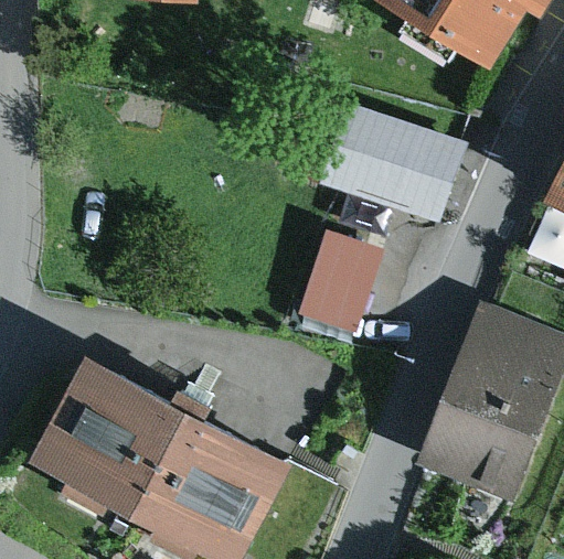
[(373,0),(488,71),(527,8),(541,17),(551,0),(373,0)]
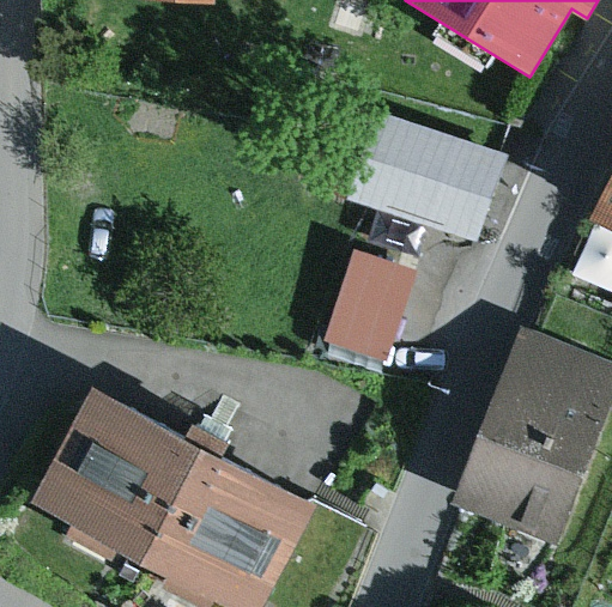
[(503,156),(371,110),(340,200),(472,247),(503,156)]
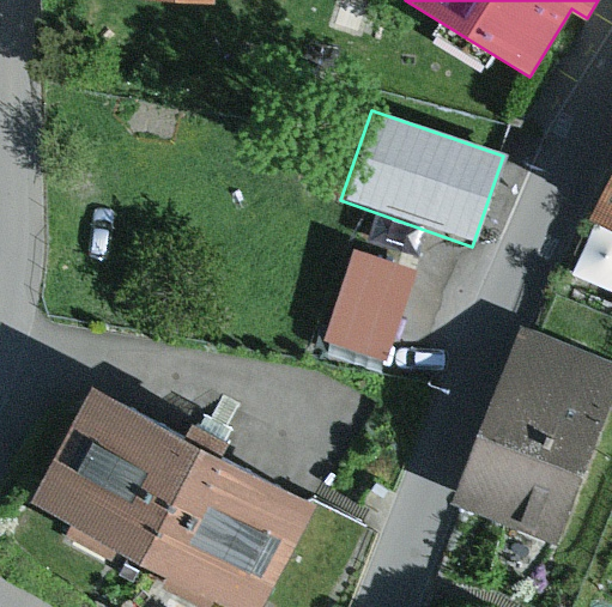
[(611,145),(577,213),(611,229),(611,145)]
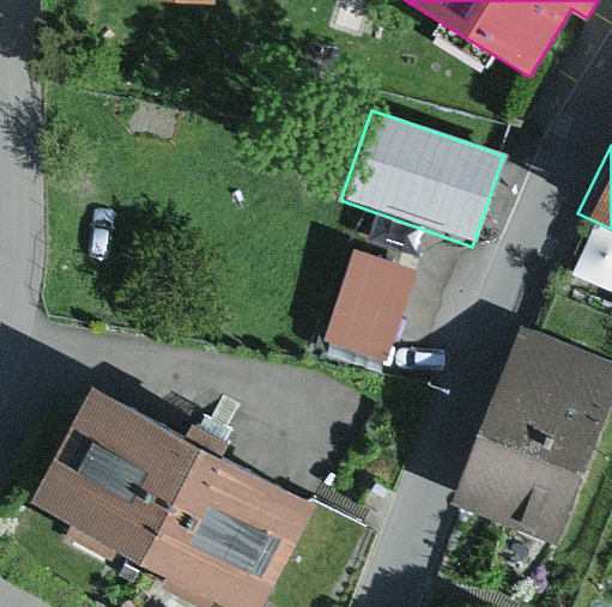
[(416,277),(351,255),(323,343),(388,363),(416,277)]
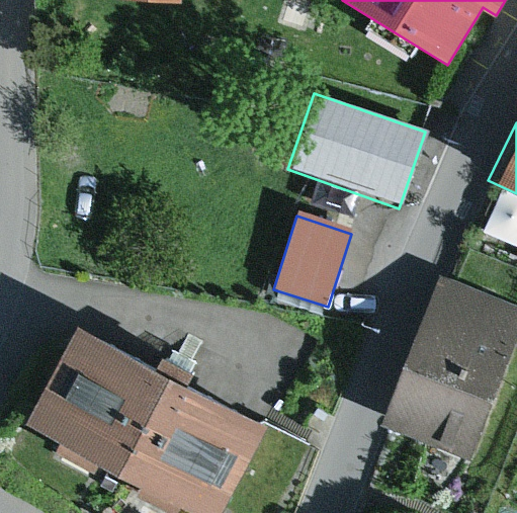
[(516,309),(444,279),(385,427),(475,462),(516,357),(516,309)]
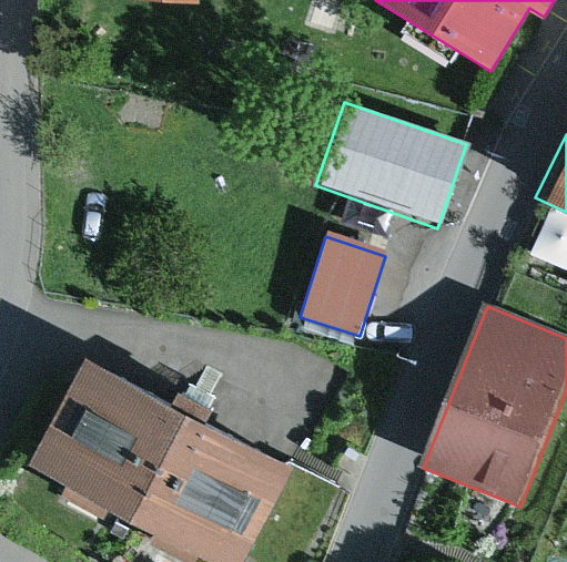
[(244,561),(294,468),(84,358),(29,465),(62,482),(56,496),(102,519),(109,504),(155,529),(149,542),(184,561),(192,561),(196,551),(216,561),(244,561)]
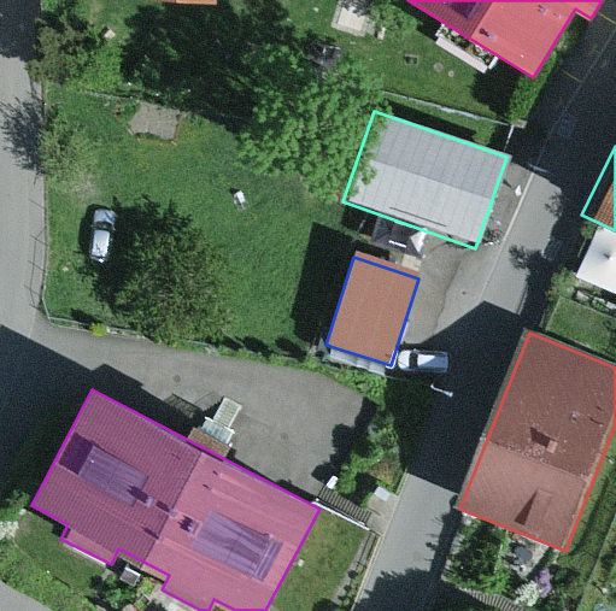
All buildings are outlined.
